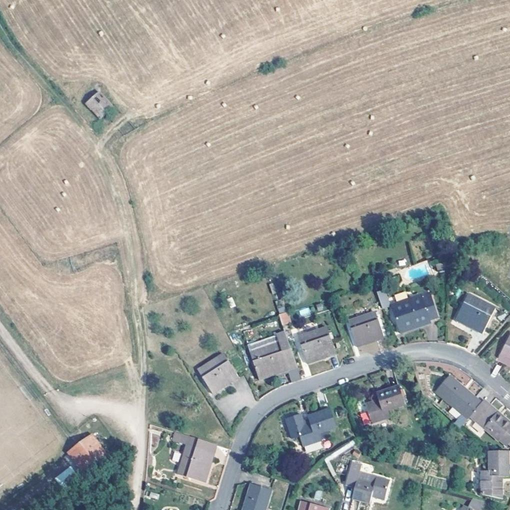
[(82,103),(99,117),(111,103),(95,88),(82,103)]
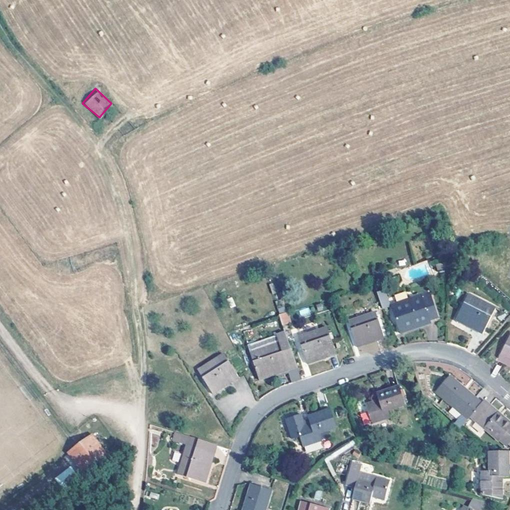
[(389,306),(384,290),(377,293),(382,308),(389,306)]
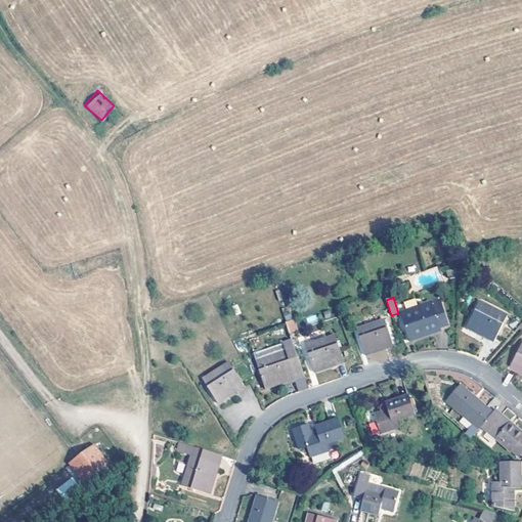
[(447,325),(439,299),(430,302),(439,329),(447,325)]
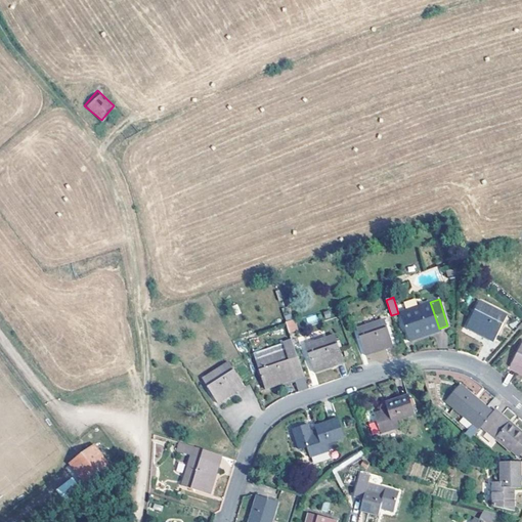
[(506,314),(479,301),(465,328),(493,341),(506,314)]
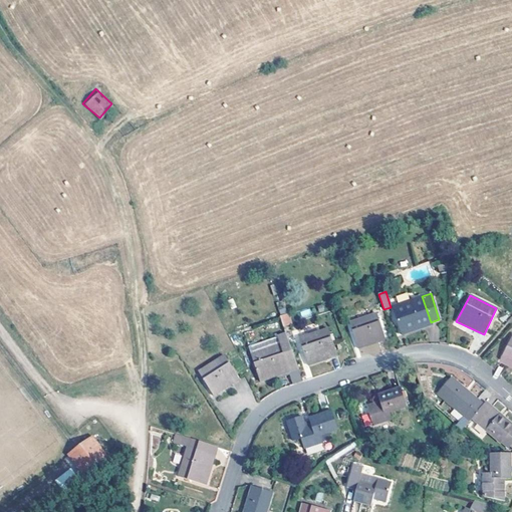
[(431,322),(422,296),(393,306),(402,333),(431,324),(431,322)]
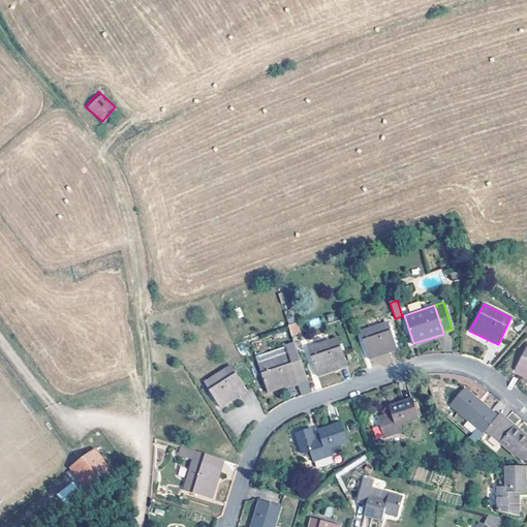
[(286,322),(289,334),(298,332),(295,320),(286,322)]
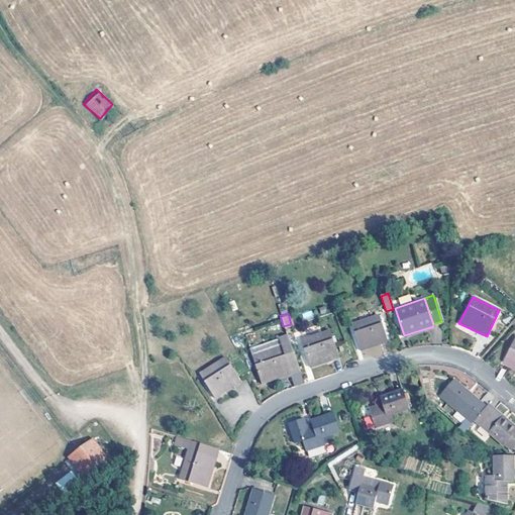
[(388,340),(380,315),(351,324),(361,350),(388,340)]
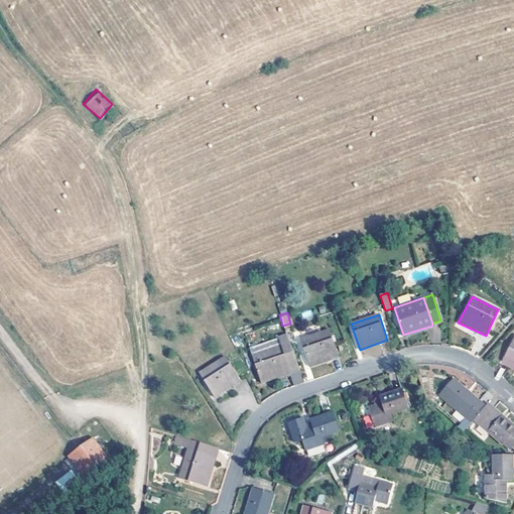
[(339,357),(330,329),(300,339),(308,367),(339,357)]
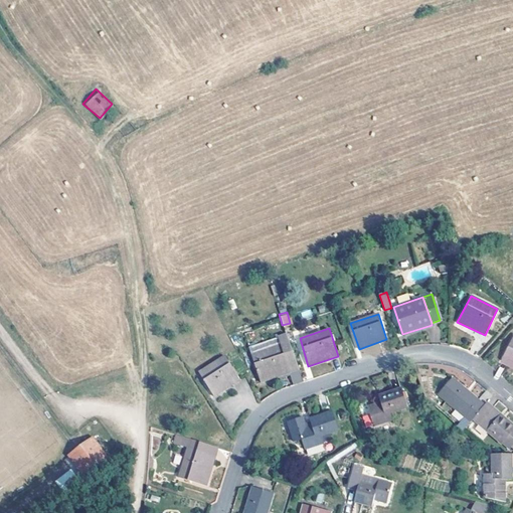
[(298,364),(288,334),(279,336),(281,345),(250,354),(261,382),(291,372),(289,367),(298,364)]
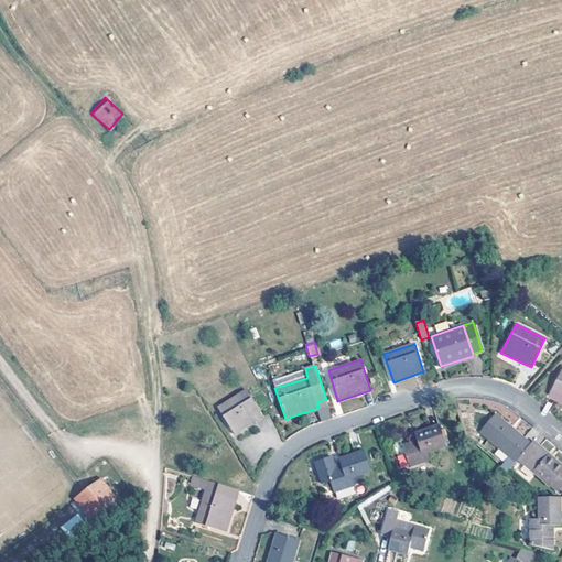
[(561,366),(549,392),(561,399),(561,366)]
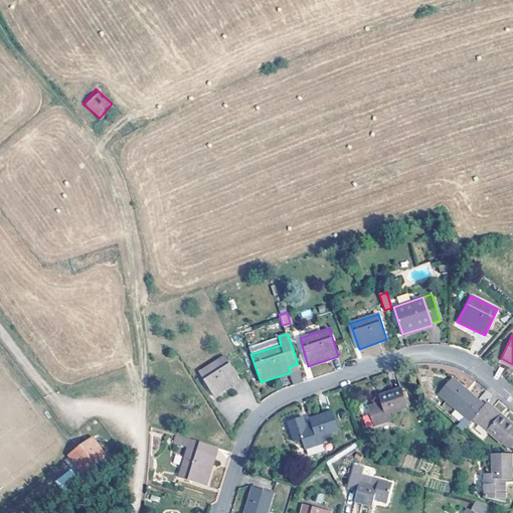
[(281,345),(279,336),(247,346),(250,354),(281,345)]
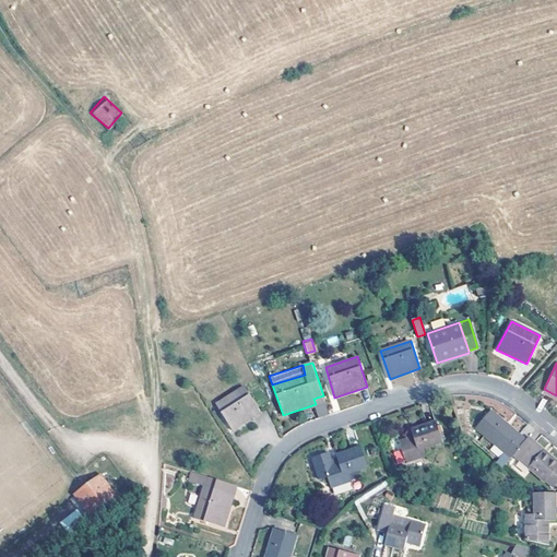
[(259,412),(243,386),(214,403),(232,430),(259,412)]
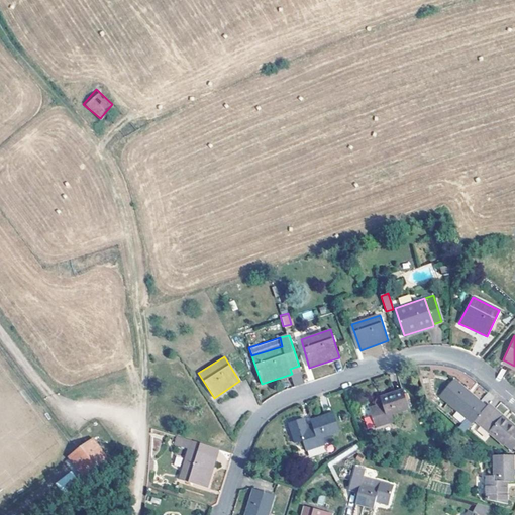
[(290,369),(292,374),(296,388),(305,385),(299,366),(290,369)]
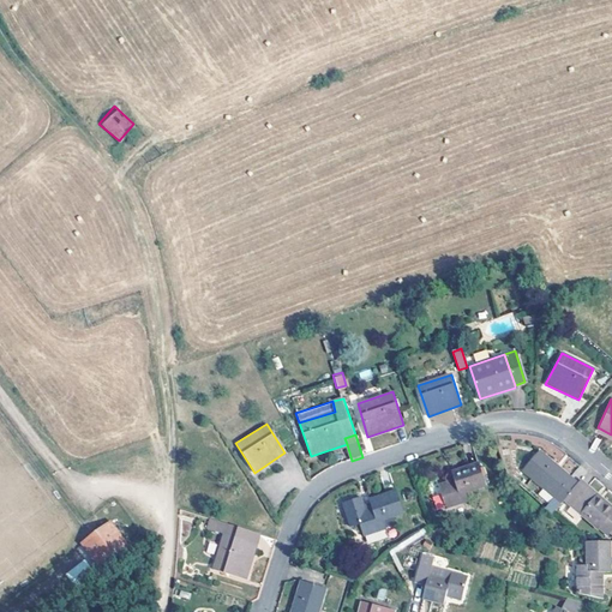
[(562,502),(563,499),(577,481),(539,450),(523,471),(562,502)]
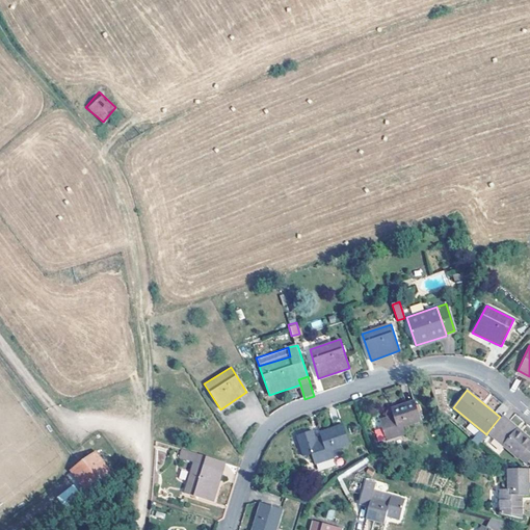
[(421,420),(415,401),(391,408),(393,416),(379,420),(386,440),(405,433),(403,426),(421,420)]
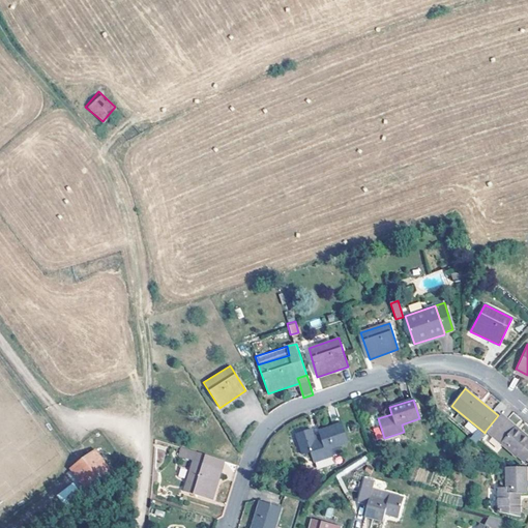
[(498,415),(486,431),(517,456),(519,453),(525,460),(527,456),(527,436),(500,413),(498,415)]
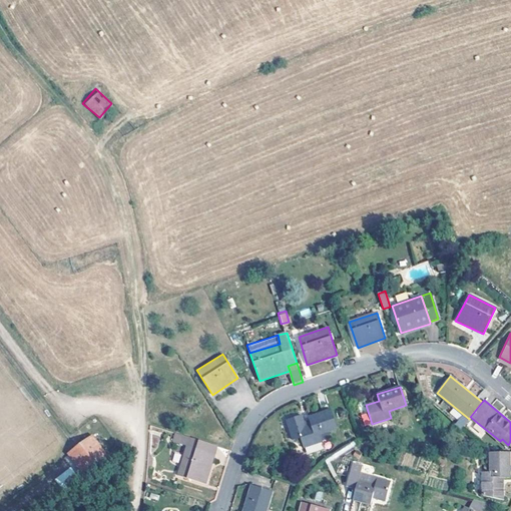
[(337,428),(329,404),(320,407),(322,413),(308,417),(309,420),(310,424),(305,425),(297,428),(299,437),(303,447),(322,441),(319,433),(337,428)]
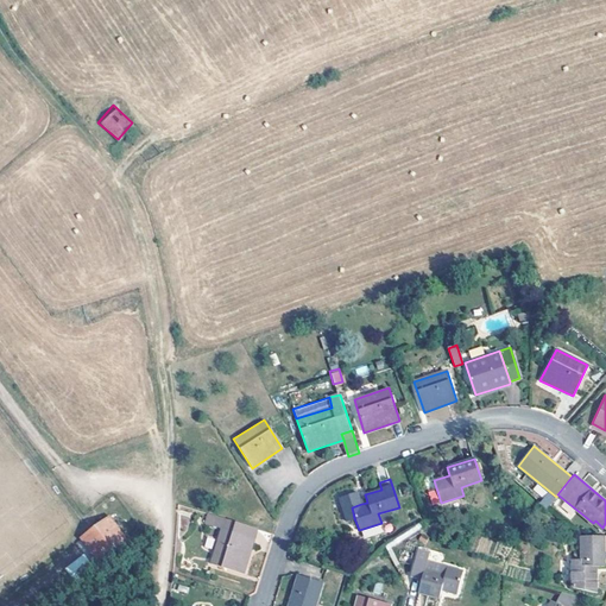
[(545,506),(553,496),(544,490),(537,502),(545,506)]
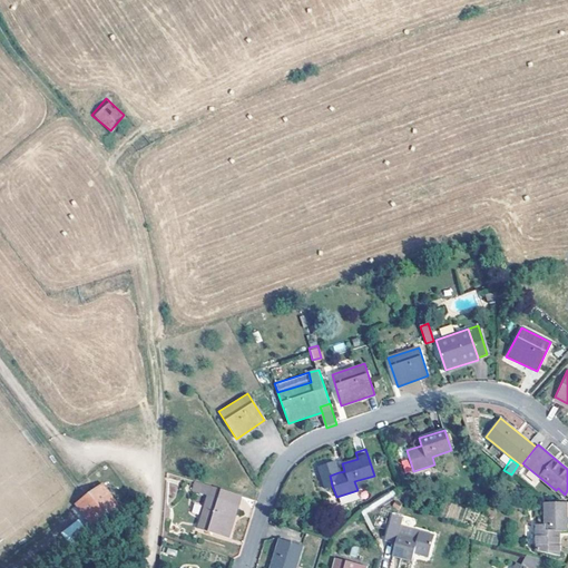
[(339,472),(336,468),(334,461),(317,466),(324,488),(332,486),(330,476),(339,472)]
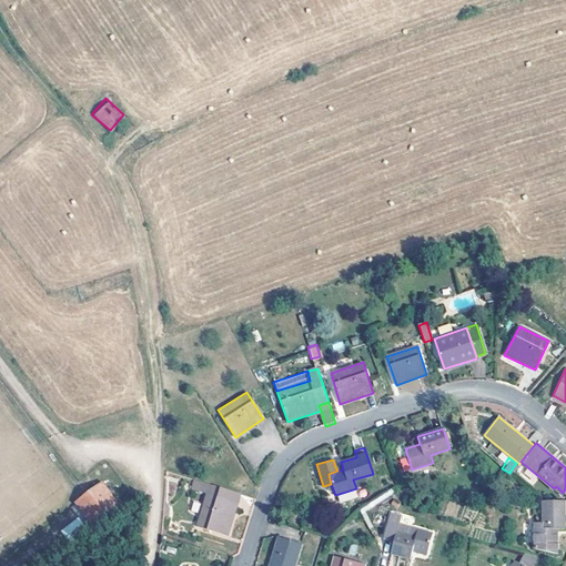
[(89,523),(118,501),(101,478),(72,498),(89,523)]
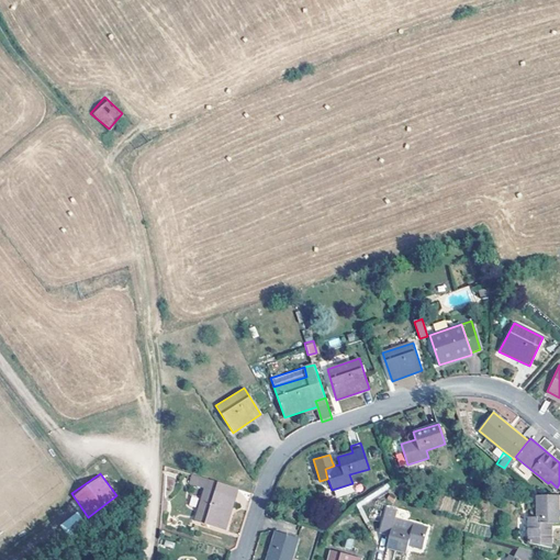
[(205,478),(199,476),(196,484),(203,486),(205,478)]
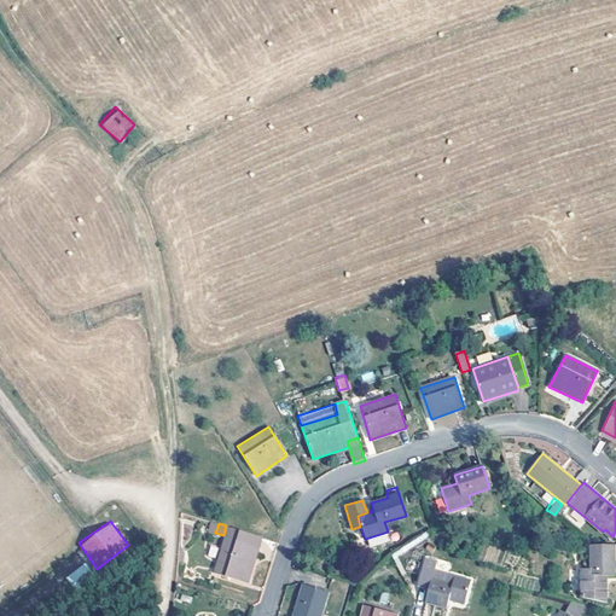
[(255,535),(226,526),(224,535),(213,571),(247,582),(257,546),(251,544),(255,535)]
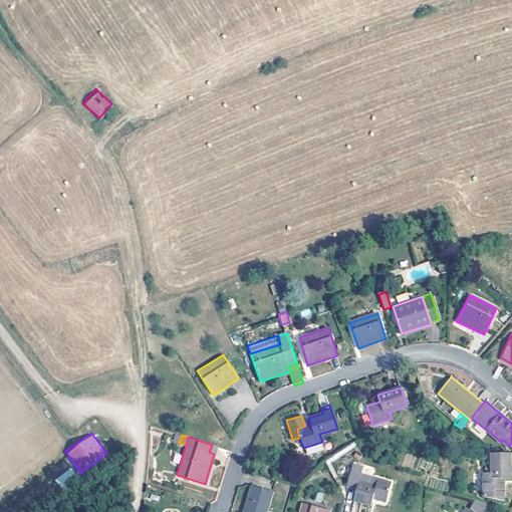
[(511,460),(490,460),(490,471),(482,471),(482,491),(503,491),(503,479),(510,479),(511,460)]
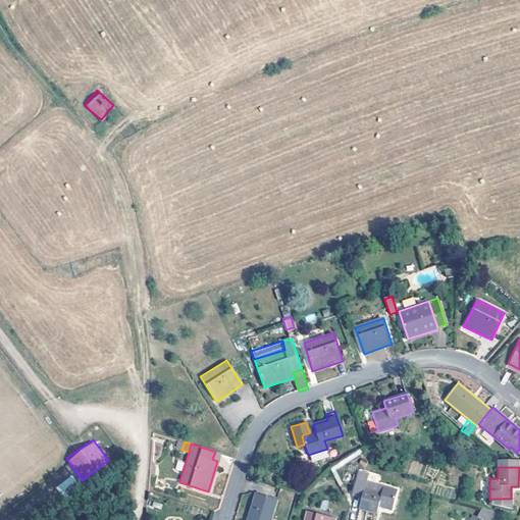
[(70,474),(54,483),(61,496),(78,485),(70,474)]
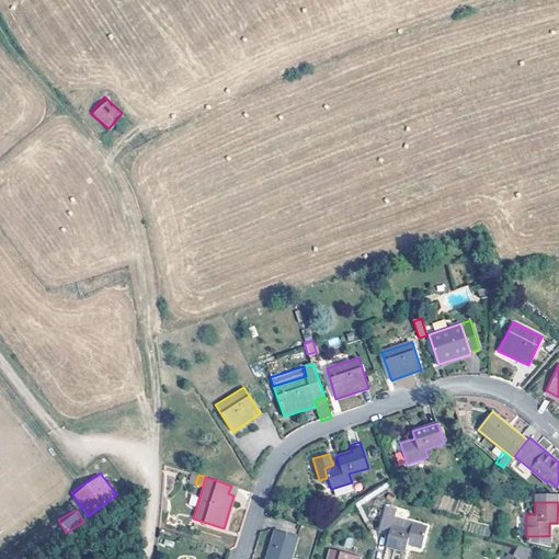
[(391,516),(380,514),(376,532),(387,534),(385,547),(406,552),(408,545),(421,548),(425,527),(406,522),(405,527),(389,524),(391,516)]
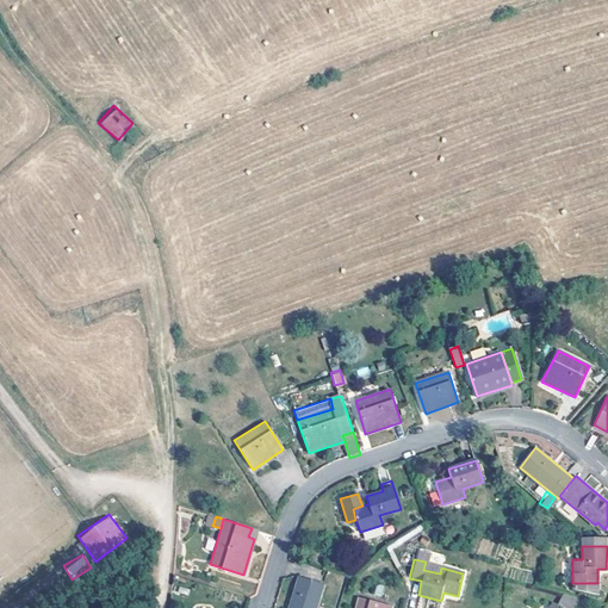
[(299,576),(289,607),(314,607),(323,583),(299,576)]
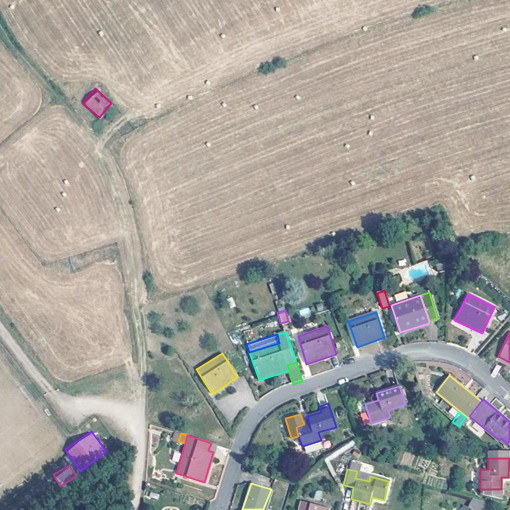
[(490,509),(494,503),(472,497),(467,507),(472,509),(490,509)]
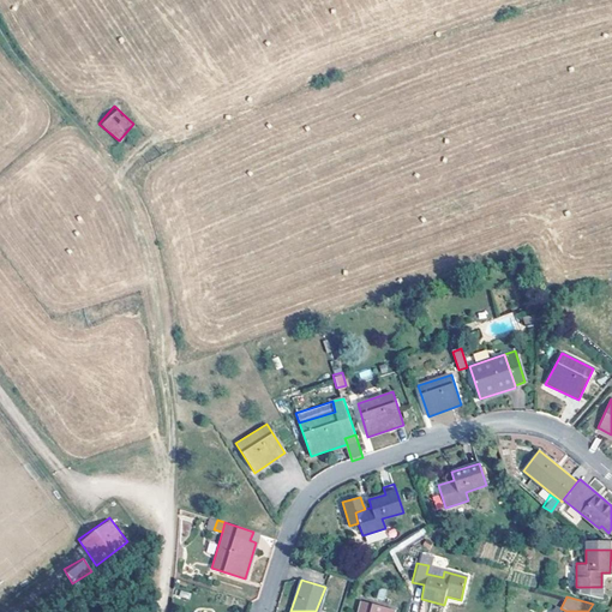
[(391,611),(393,609),(361,600),(358,611),(391,611)]
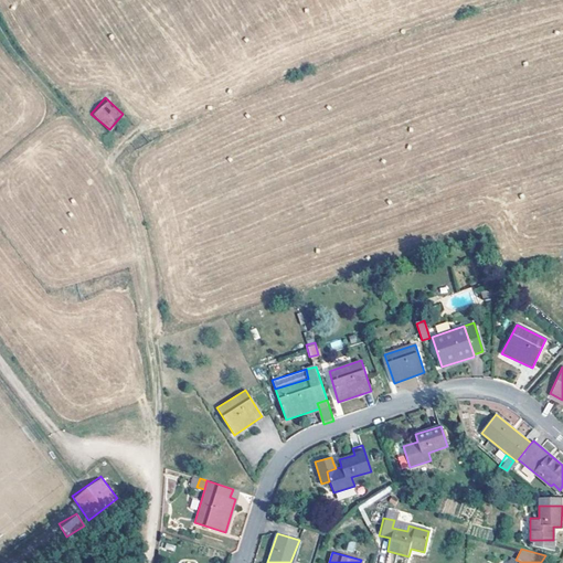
All buildings are outlined.
